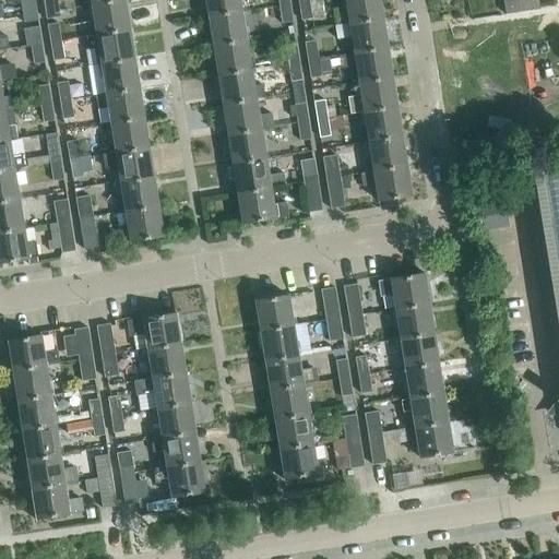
[(34,0),(20,0),(24,22),(38,20),(34,0)]
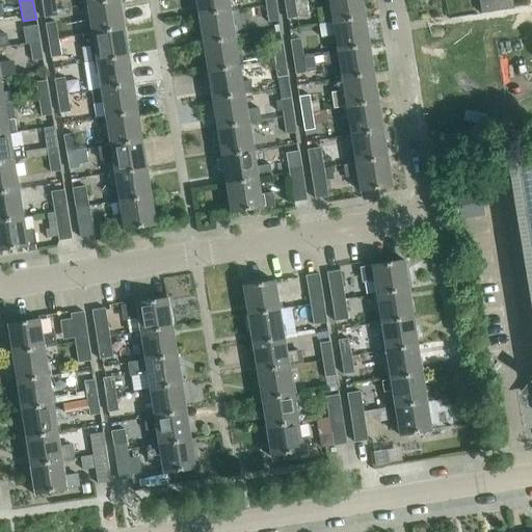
[(57,16),(54,0),(41,0),(44,18),(57,16)]
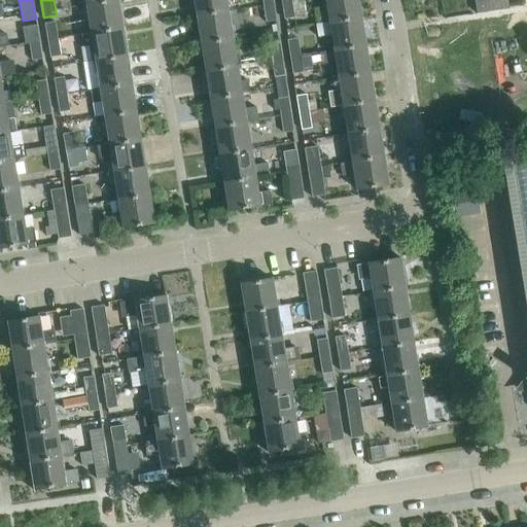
[(123,27),(118,0),(109,0),(86,4),(91,32),(123,27)]
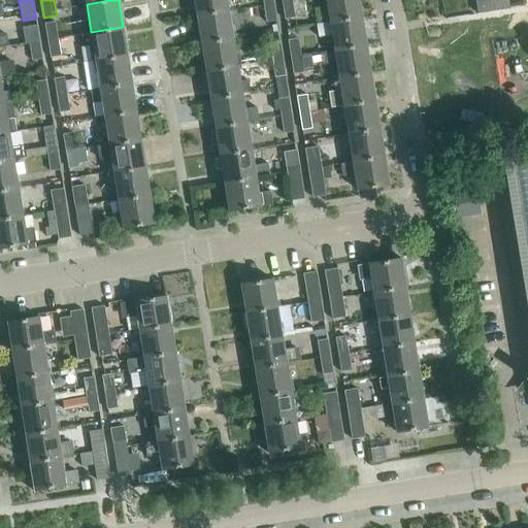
[(228,9),(226,0),(193,0),(195,14),(228,9)]
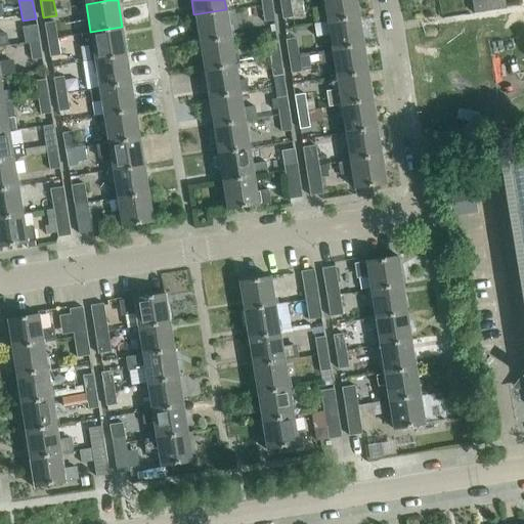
[(293,16),(290,0),(282,0),(279,1),(282,18),(293,16)]
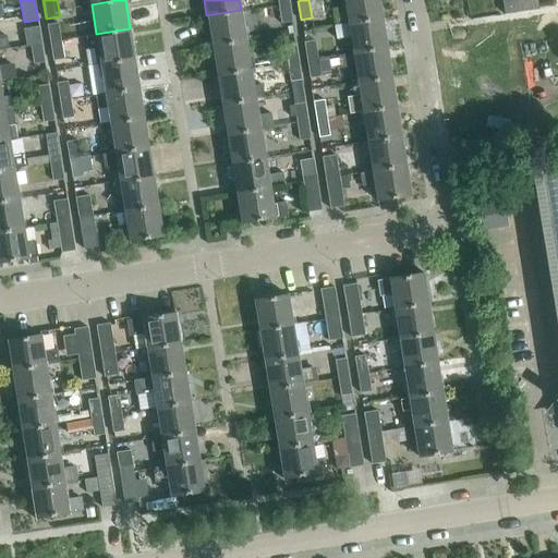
[(383,16),(379,0),(344,0),(349,23),(383,16)]
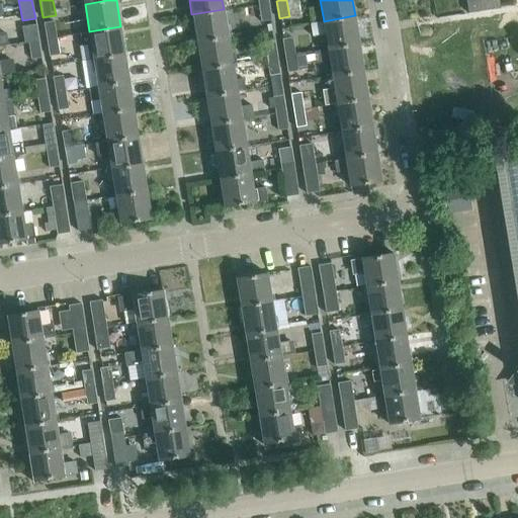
[(465,0),(468,12),(500,7),(498,0),(465,0)]
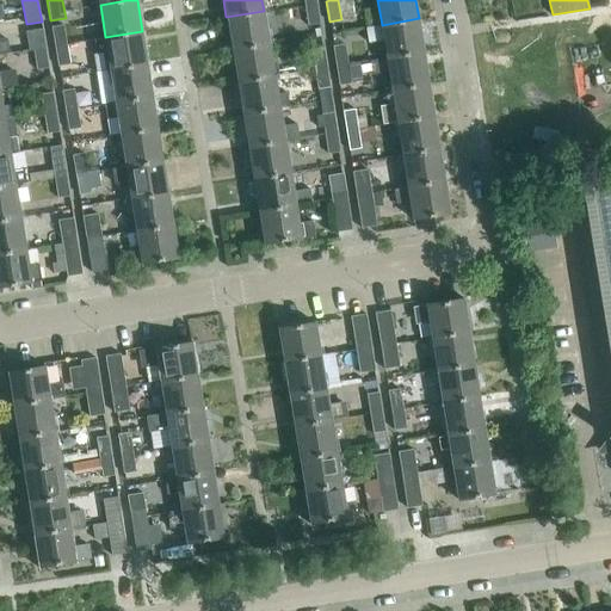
[(320,23),(316,2),(306,4),(308,25),(320,23)]
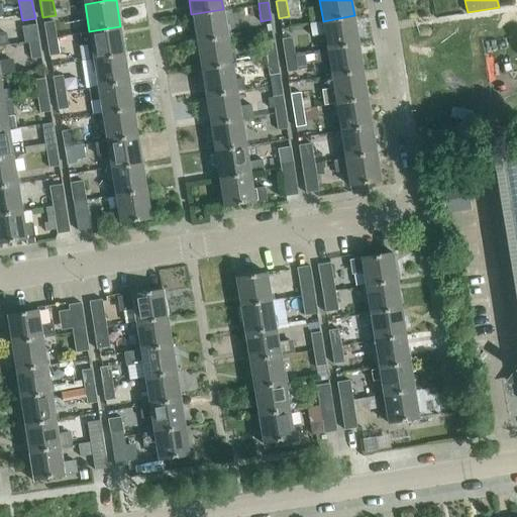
[(227,36),(223,9),(191,14),(196,41),(227,36)]
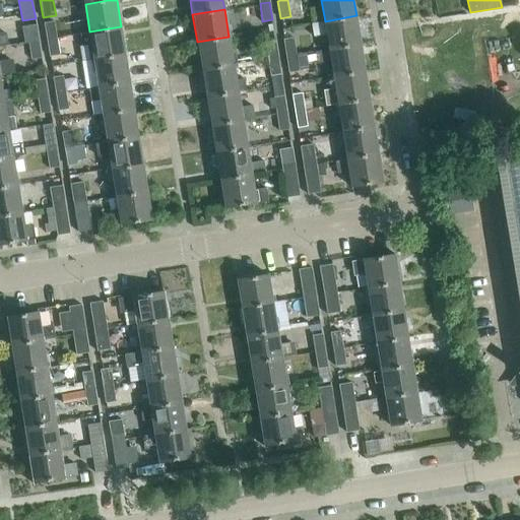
[(0,24),(17,22),(15,15),(0,17),(0,24)]
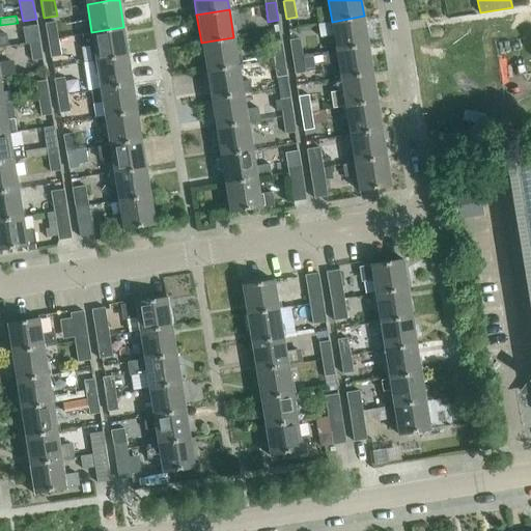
[(369,44),(364,16),(332,22),(336,50),(369,44)]
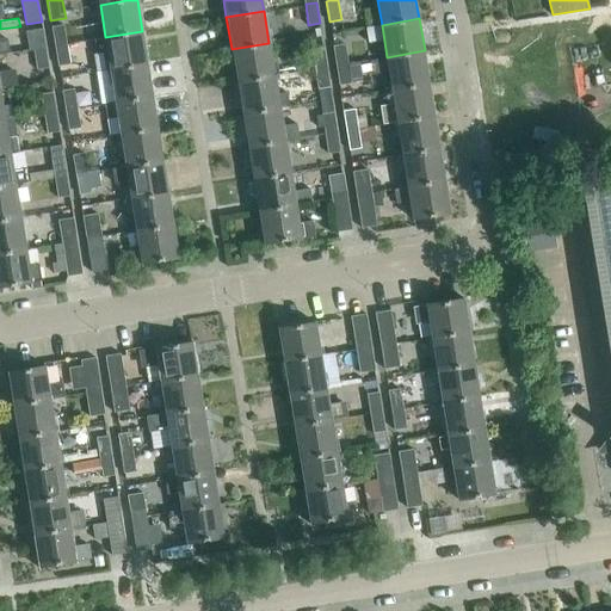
[(67,43),(63,25),(51,26),(55,45),(67,43)]
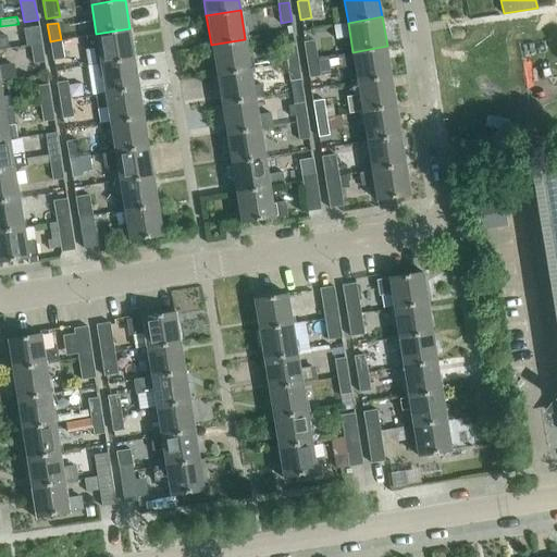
[(41,42),(38,26),(23,28),(26,45),(41,42)]
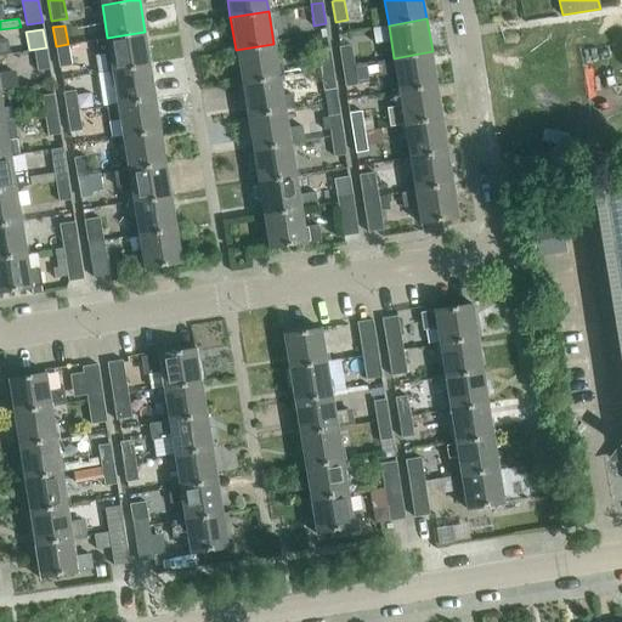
[(151,64),(145,32),(107,38),(96,39),(99,54),(109,52),(112,71),(151,64)]
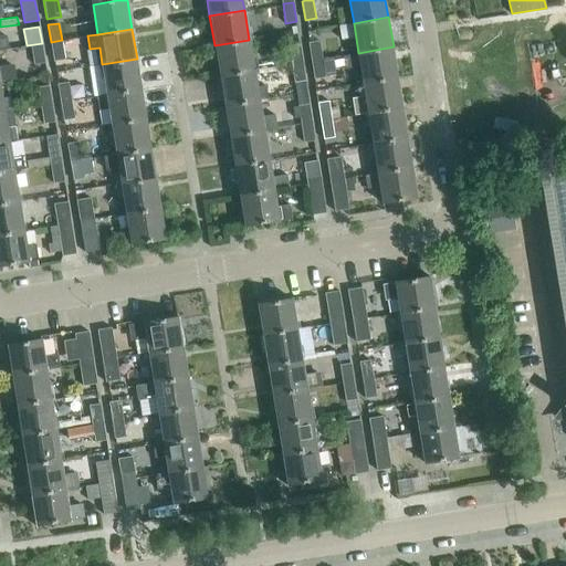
[(65,60),(62,40),(51,42),(53,61),(65,60)]
